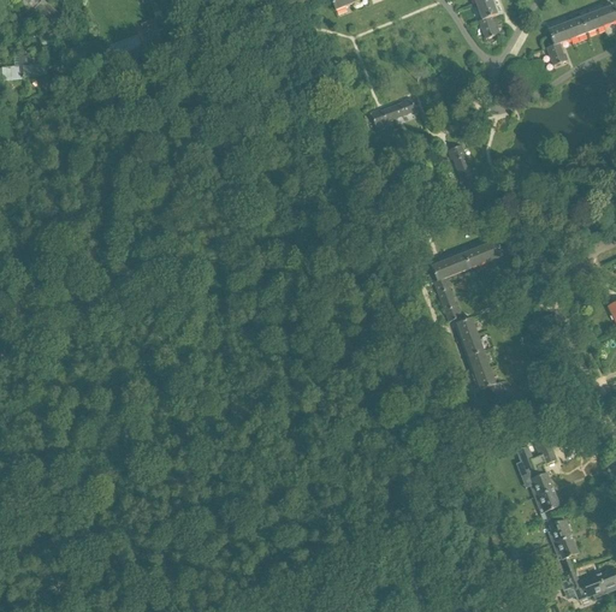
[(39,0),(34,6),(53,23),(61,13),(46,0),(39,0)]
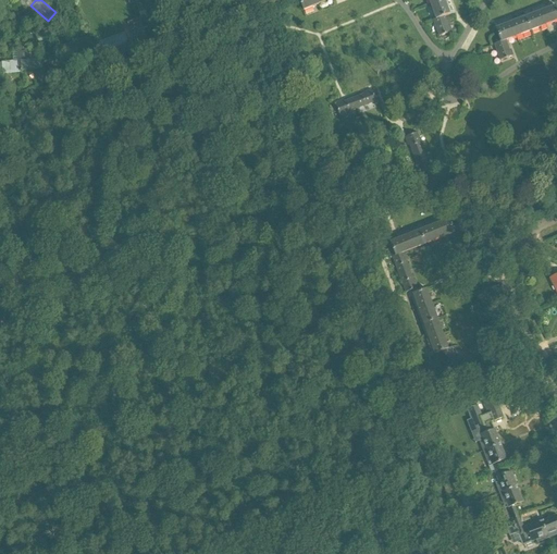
[(318,2),(317,0),(299,0),(304,9),(318,2)]
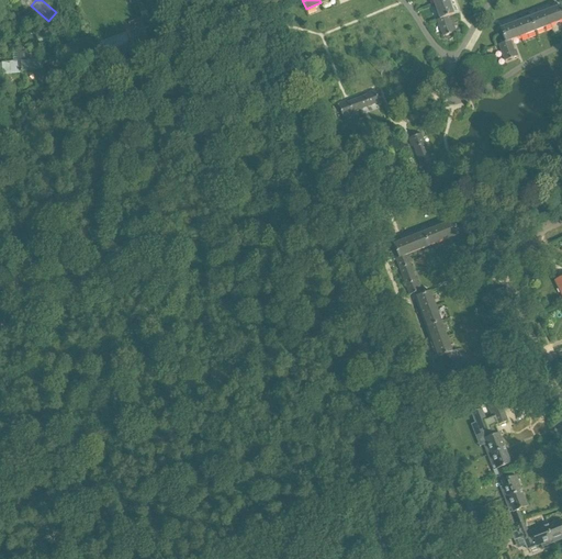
[(440,15),(449,12),(456,10),(451,0),(437,0),(435,1),(440,15)]
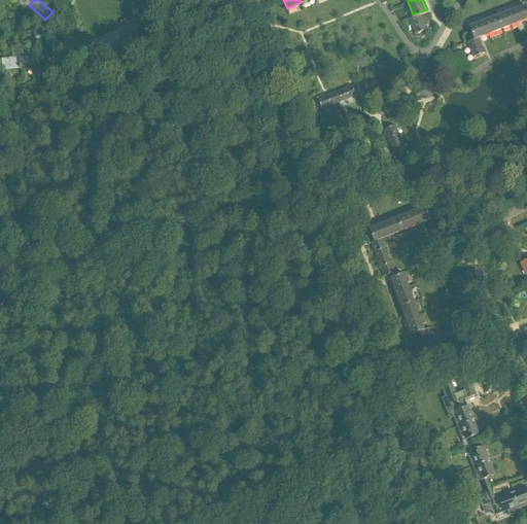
[(526,6),(525,1),(511,6),(516,21),(526,16),(526,6)]
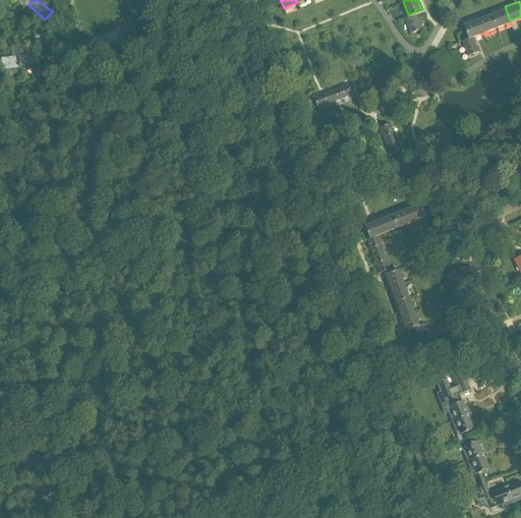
[(505,6),(490,11),(497,25),(510,20),(505,6)]
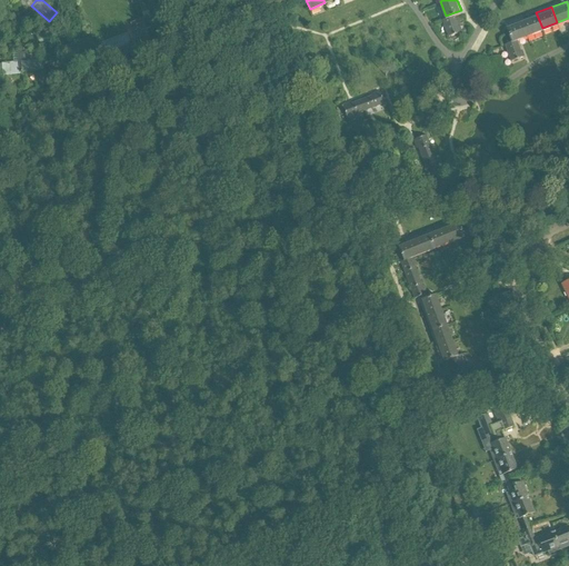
[(446,16),(442,17),(449,33),(461,29),(459,22),(458,23),(455,12),(446,16)]
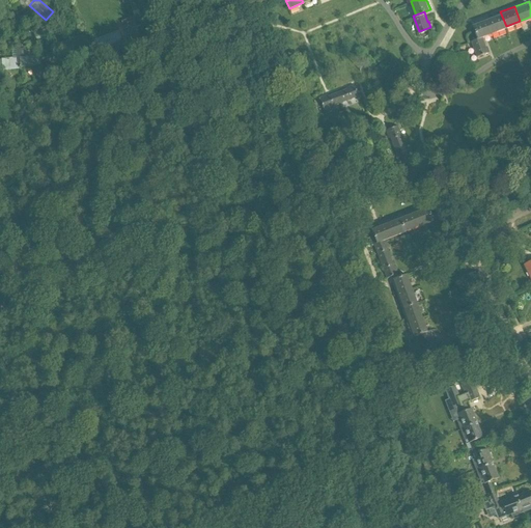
[(486,18),(492,32),(506,26),(500,11),(495,14),(493,15),(486,18)]
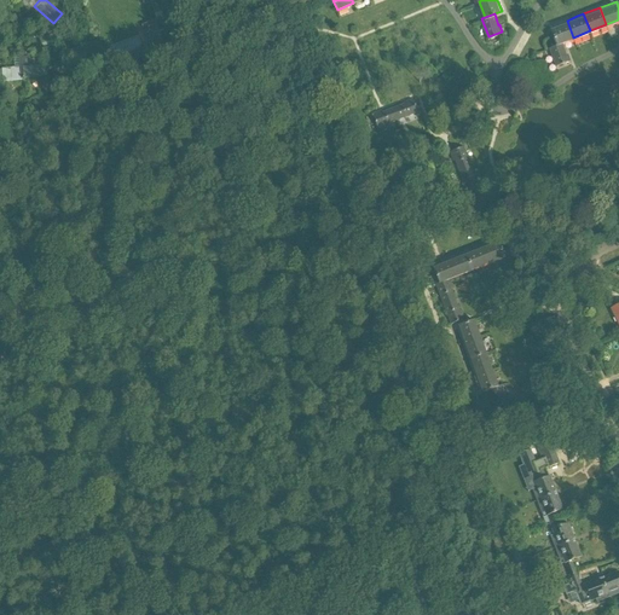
[(573,36),(567,21),(550,27),(556,44),(562,41),(573,36)]
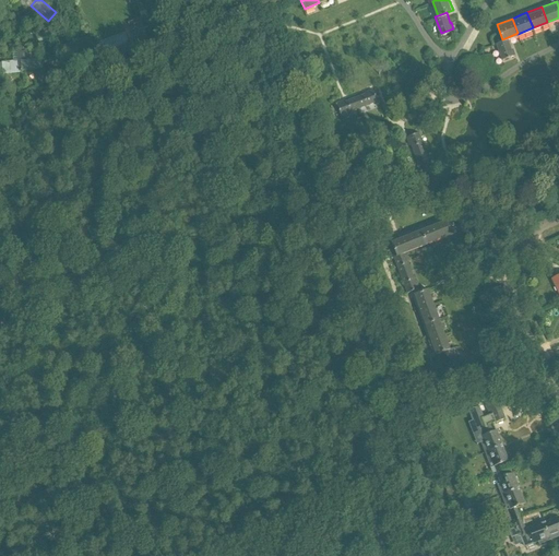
[(58,36),(54,26),(36,33),(40,43),(58,36)]
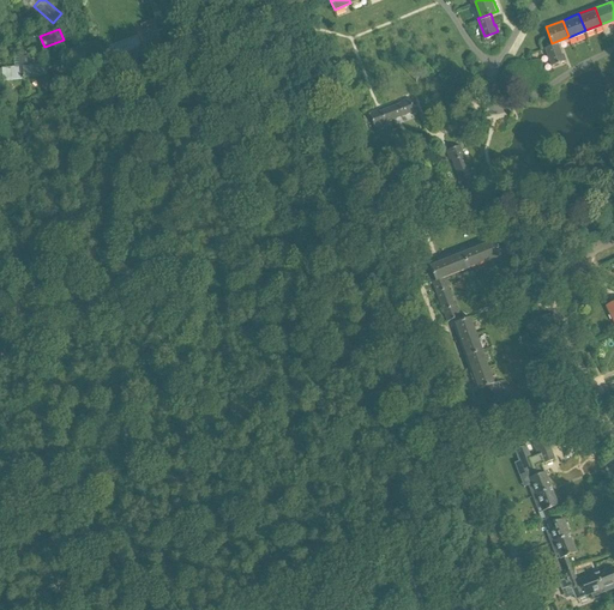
[(552,43),(545,46),(552,64),(566,59),(564,52),(561,53),(558,41),(552,43)]
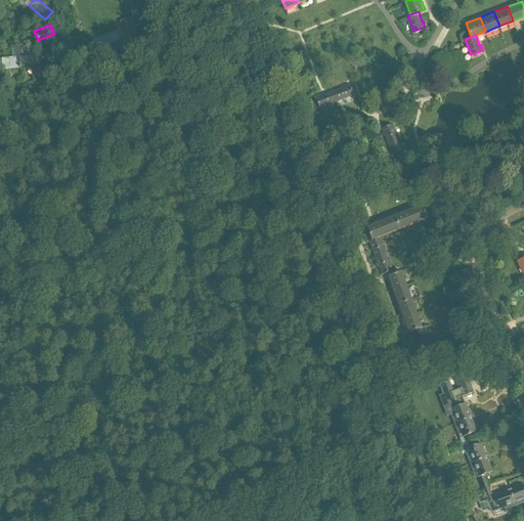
[(126,49),(135,45),(133,40),(123,43),(126,49)]
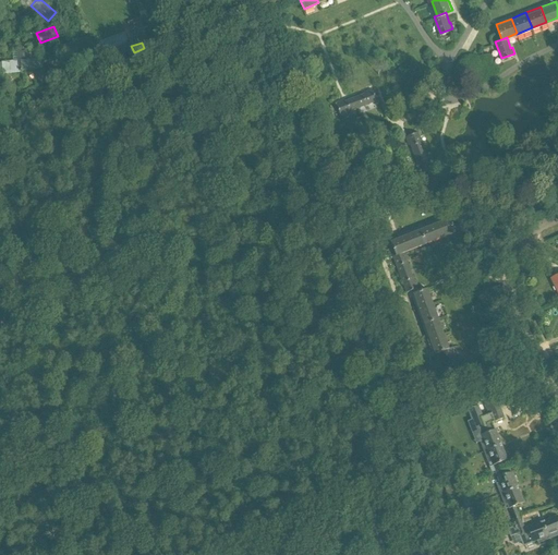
[(39,56),(38,52),(29,53),(28,49),(13,51),(14,58),(1,59),(2,72),(20,71),(19,69),(39,67),(39,64),(43,64),(43,56),(39,56)]
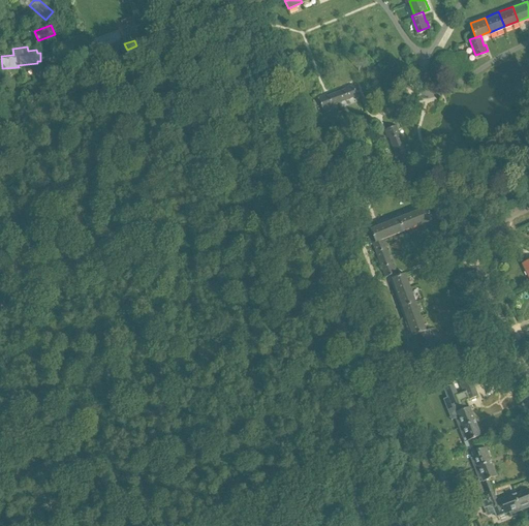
[(336,90),(340,100),(356,94),(352,83),(345,85),(345,87),(336,90)]
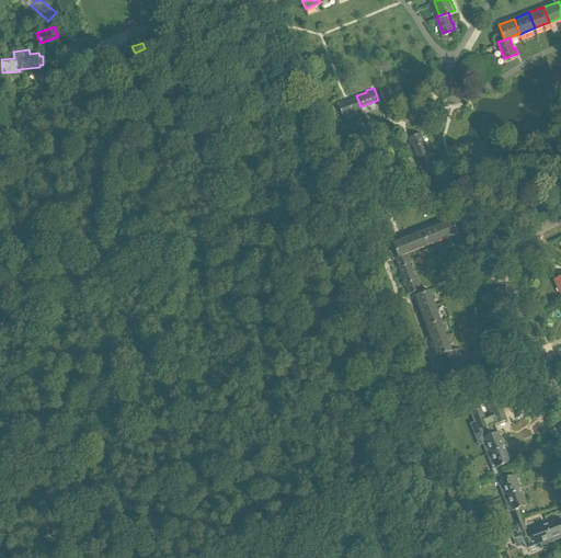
[(342,113),(361,106),(356,95),(346,100),(345,98),(338,101),(342,113)]
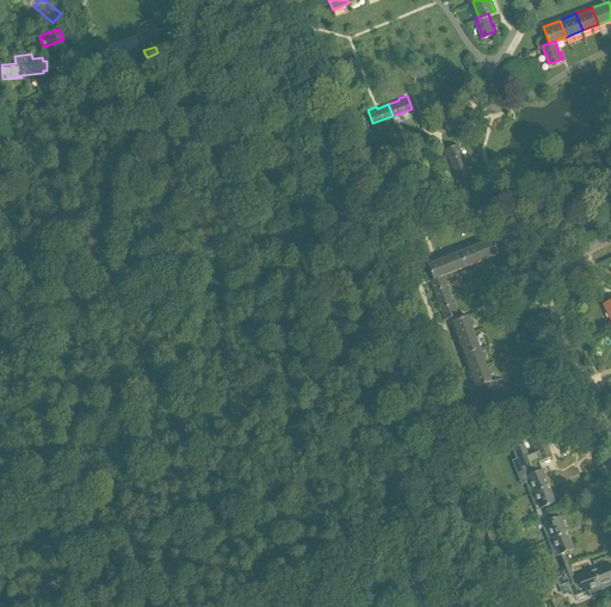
[(454,166),(464,162),(457,142),(444,147),(448,155),(450,155),(454,166)]
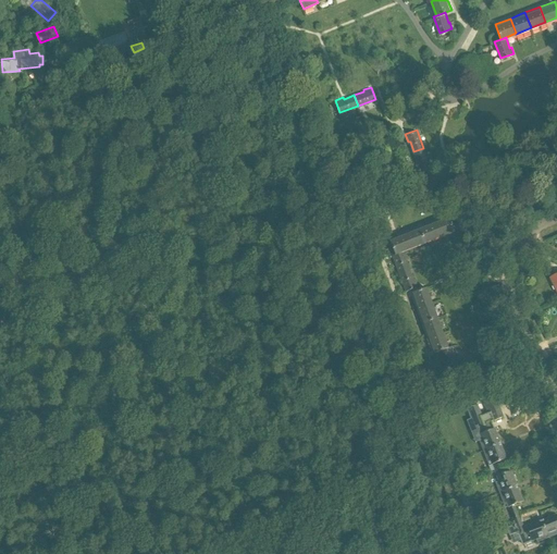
[(423,148),(413,151),(417,161),(416,162),(419,170),(431,165),(423,148)]
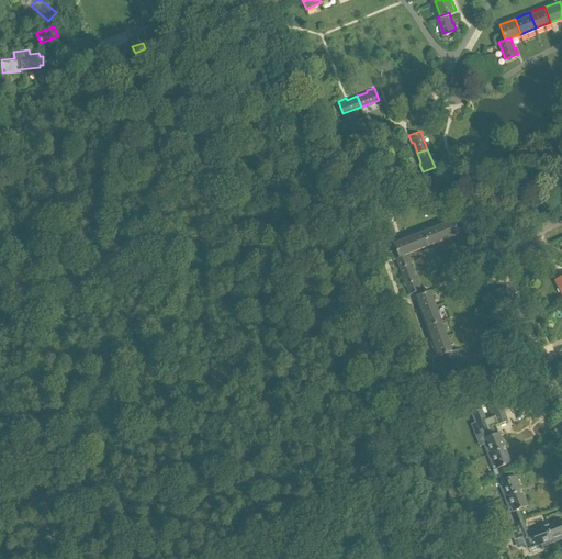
[(389,235),(391,234),(395,233),(384,203),(378,205),(389,235)]
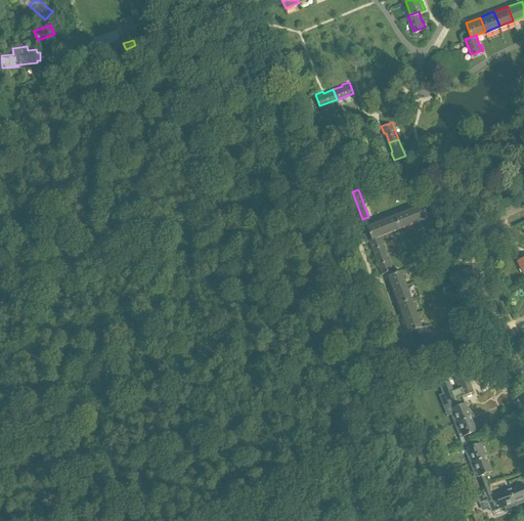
[(422,201),(407,207),(413,221),(428,216),(422,201)]
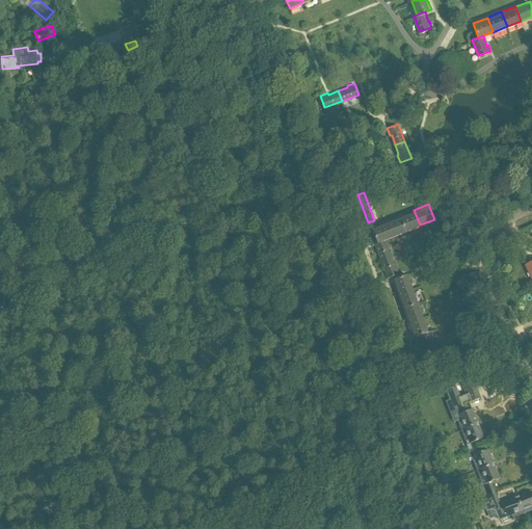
[(414,210),(400,215),(406,231),(420,225),(414,210)]
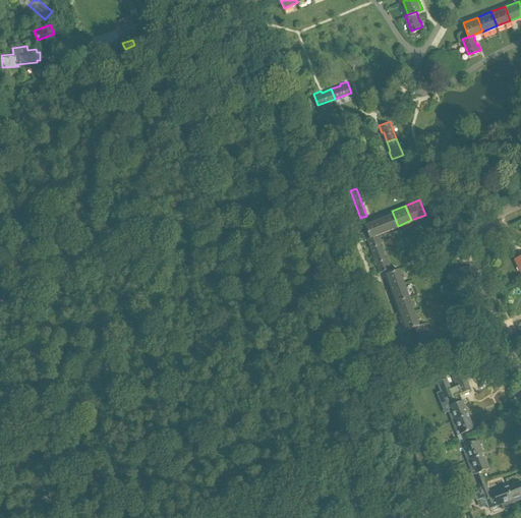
[(385,214),(378,217),(384,231),(389,229),(398,226),(392,211),(387,213),(385,214)]
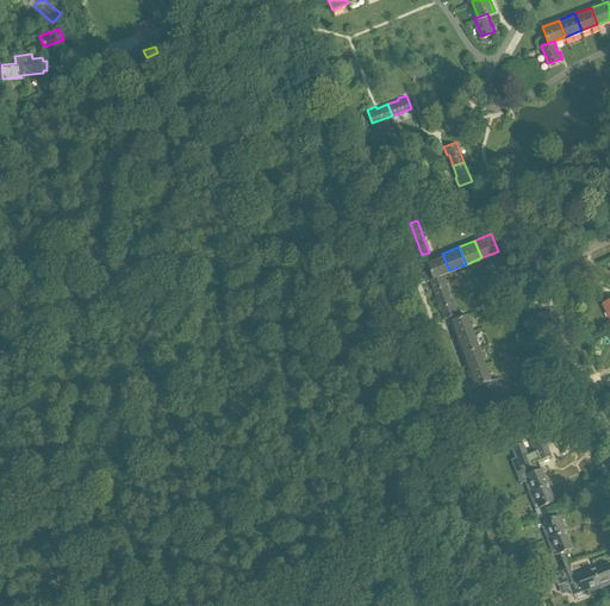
[(427,260),(433,276),(443,273),(449,270),(442,254),(427,260)]
